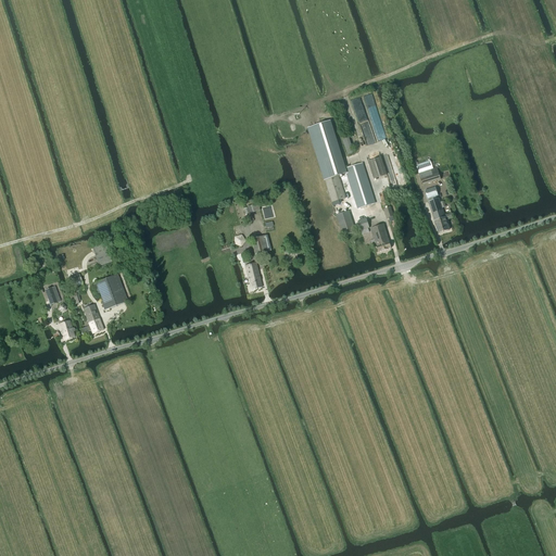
[(330,121),(307,128),(324,180),(325,180),(339,177),(338,176),(346,174),(357,210),(375,204),(362,164),(345,168),(330,121)]
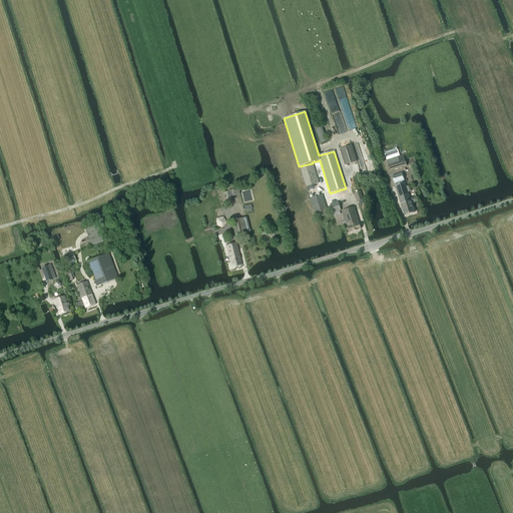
[(323,130),(322,125),(316,127),(321,143),(327,140),(323,130)]
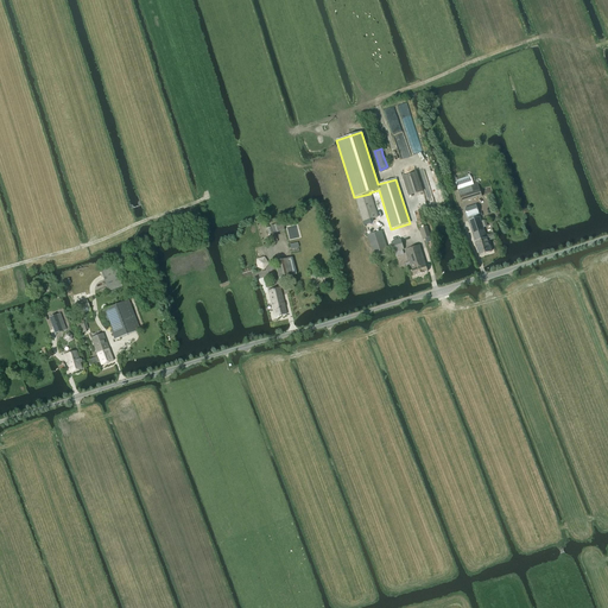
[(423,192),(417,173),(403,178),(409,196),(423,192)]
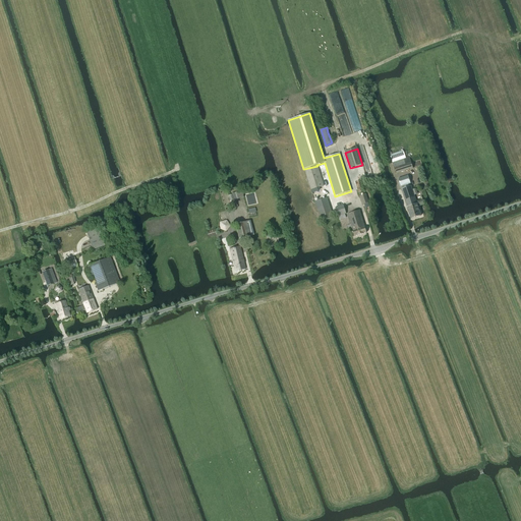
[(396,174),(413,168),(412,165),(409,158),(406,158),(403,151),(390,155),(396,174)]
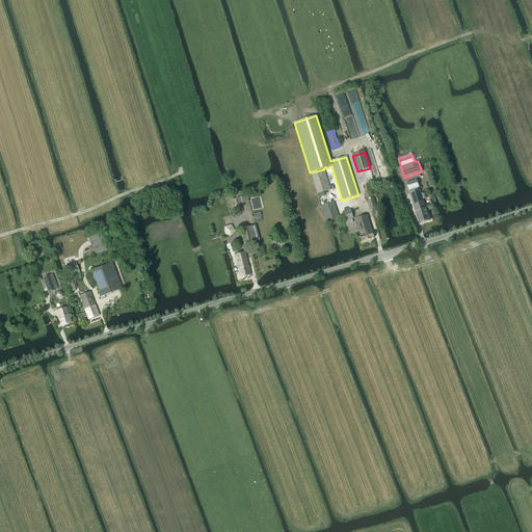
[(324,169),(311,173),(319,197),(325,195),(324,192),(326,191),(330,190),(324,169)]
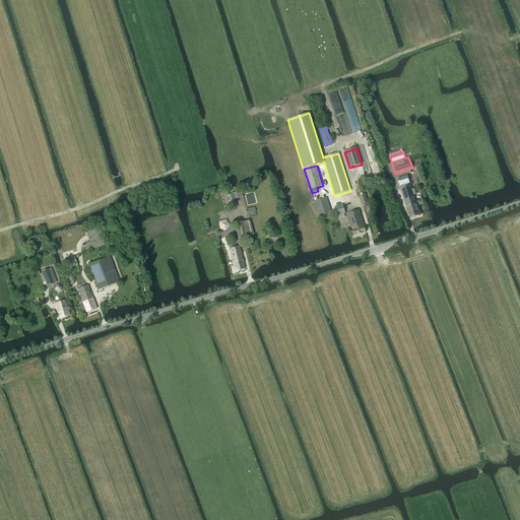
[(407,175),(397,179),(400,187),(410,184),(407,175)]
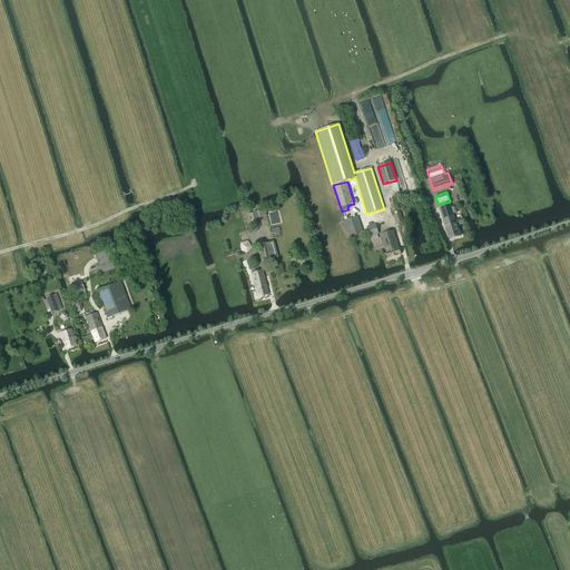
[(464,224),(462,218),(457,220),(450,204),(439,207),(450,239),(461,236),(458,226),(464,224)]
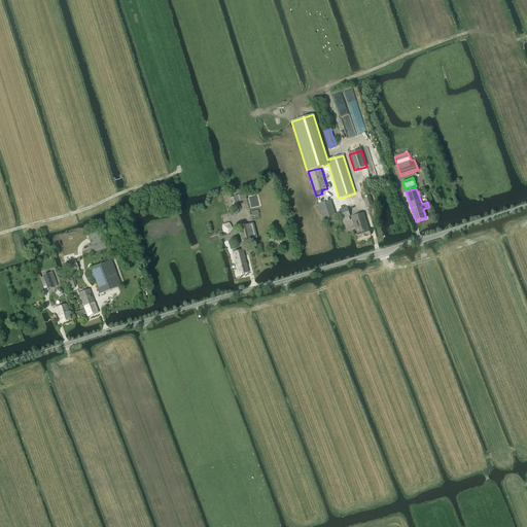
[(330,201),(318,204),(324,224),(337,220),(330,201)]
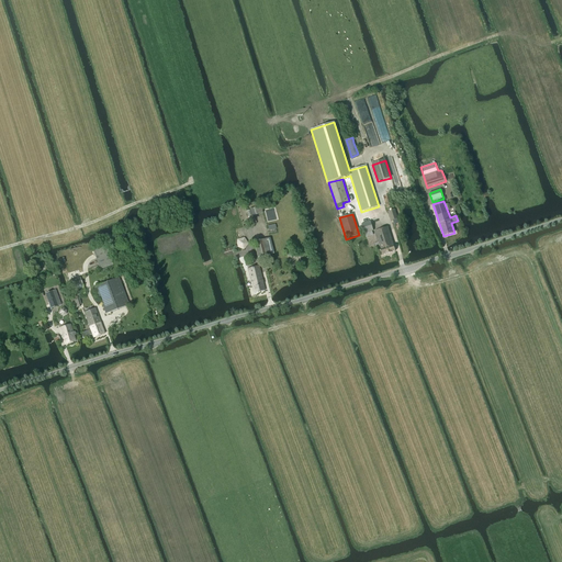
[(370,221),(361,224),(364,234),(373,231),(370,221)]
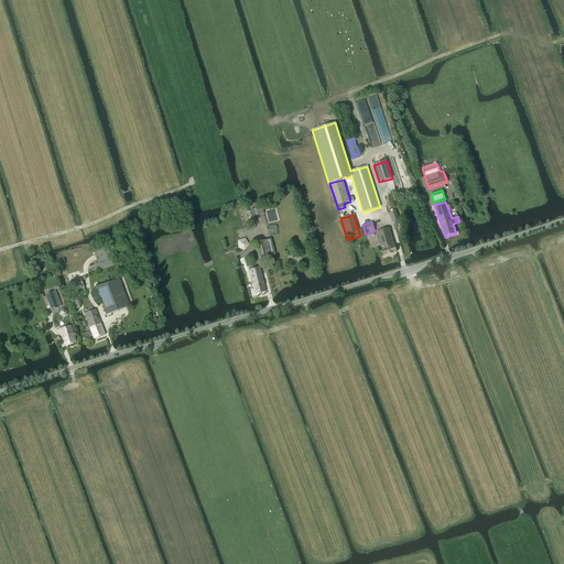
[(397,252),(389,228),(376,232),(379,243),(376,245),(377,248),(381,247),(383,256),(397,252)]
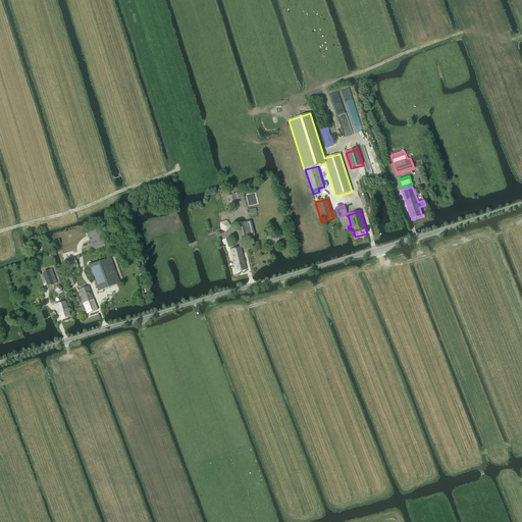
[(227,221),(220,222),(220,229),(226,232),(230,226),(227,221)]
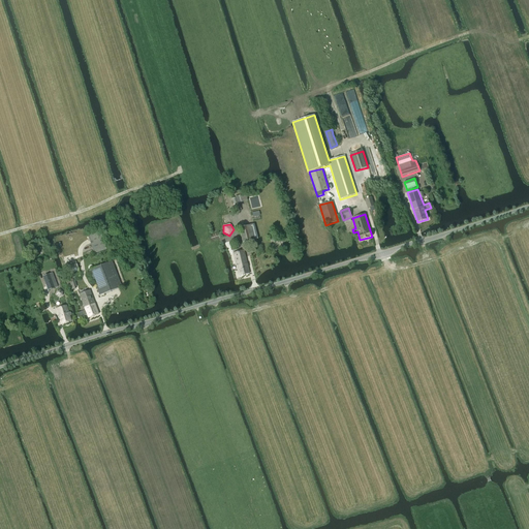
[(257,239),(253,224),(239,228),(242,243),(257,239)]
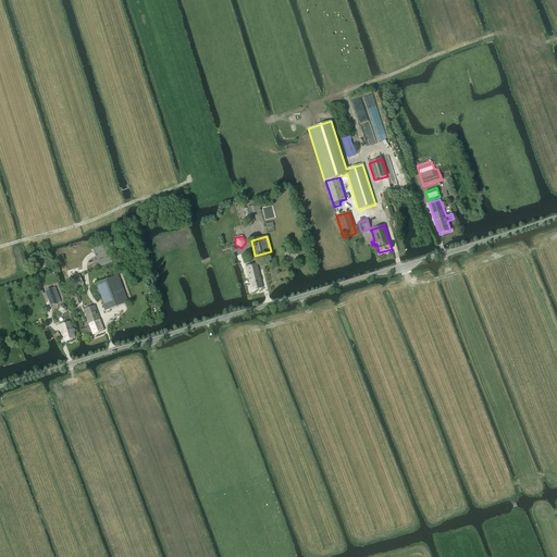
[(91,247),(99,267),(112,262),(104,242),(91,247)]
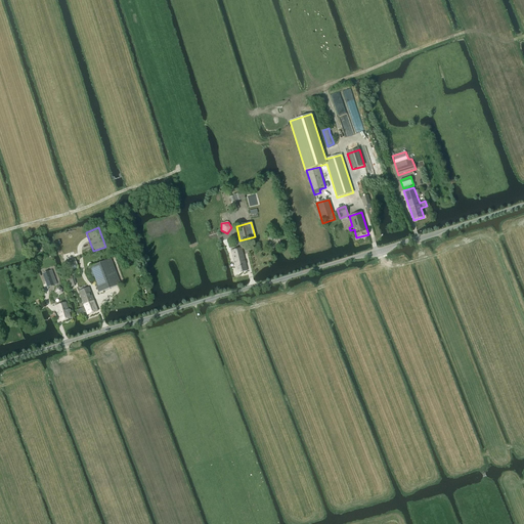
[(242,248),(230,251),(236,273),(247,271),(242,248)]
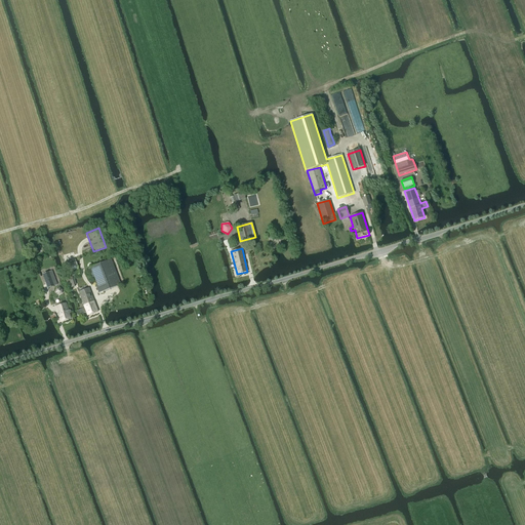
[(75,287),(72,278),(79,276),(79,274),(75,259),(65,263),(68,273),(67,273),(69,278),(66,280),(68,289),(75,287)]
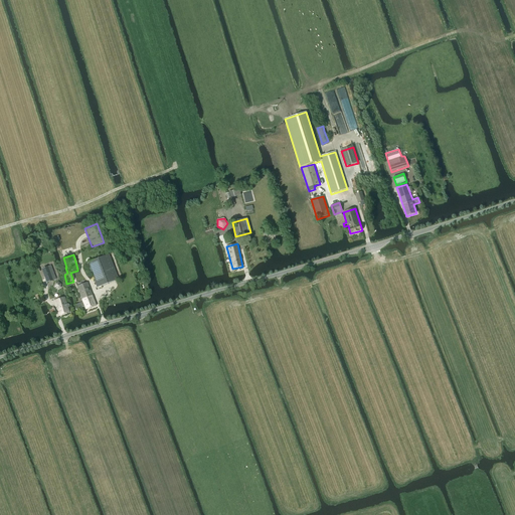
[(109,254),(88,263),(97,288),(119,280),(109,254)]
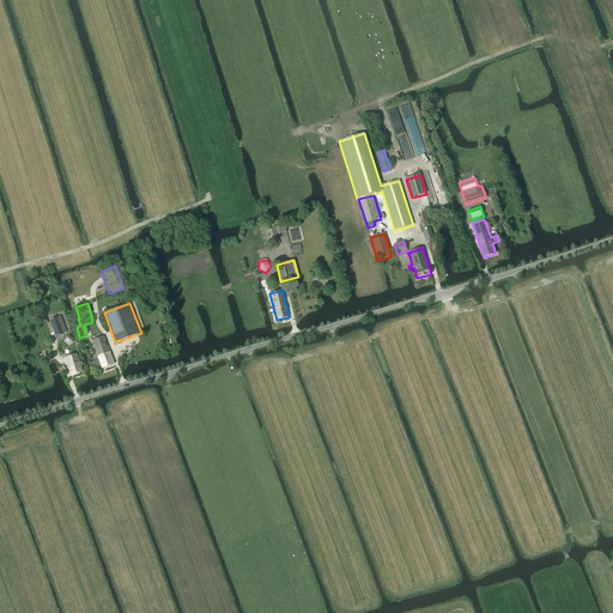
[(55,337),(67,333),(61,316),(49,321),(55,337)]
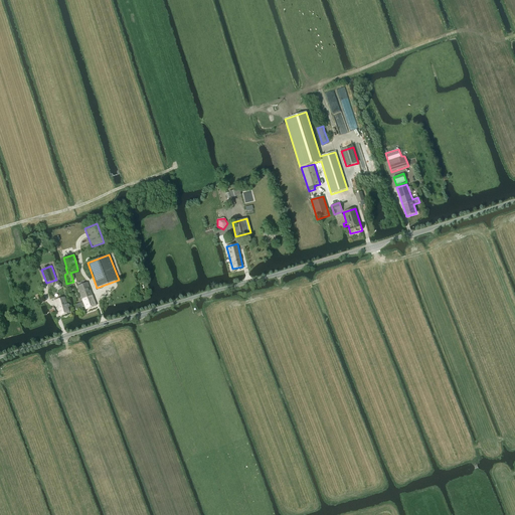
[(82,302),(74,306),(75,310),(84,307),(86,310),(96,306),(92,296),(88,283),(76,287),(82,302)]
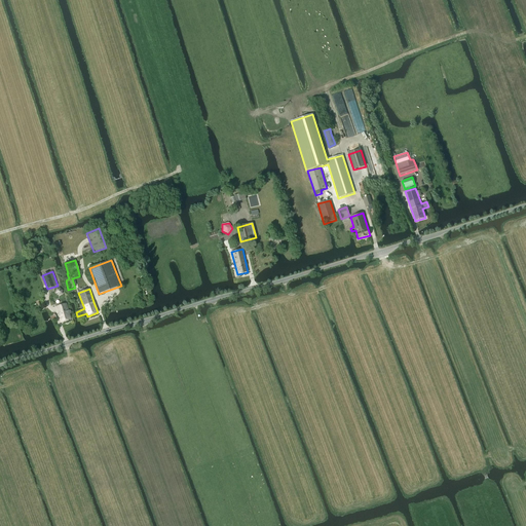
[(66,303),(55,306),(61,322),(71,318),(69,314),(70,313),(71,313),(71,312),(71,311),(70,310),(69,310),(68,310),(66,303)]
